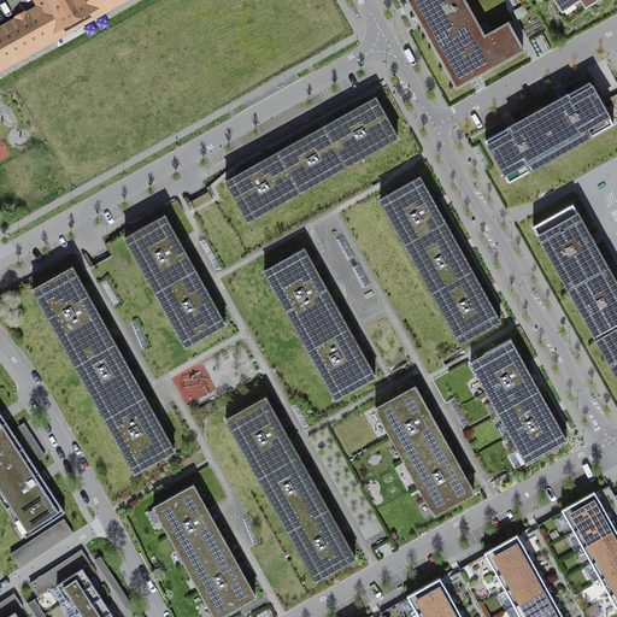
[(0,29),(0,69),(123,0),(34,0),(39,7),(27,15),(25,12),(16,17),(17,19),(0,29)]
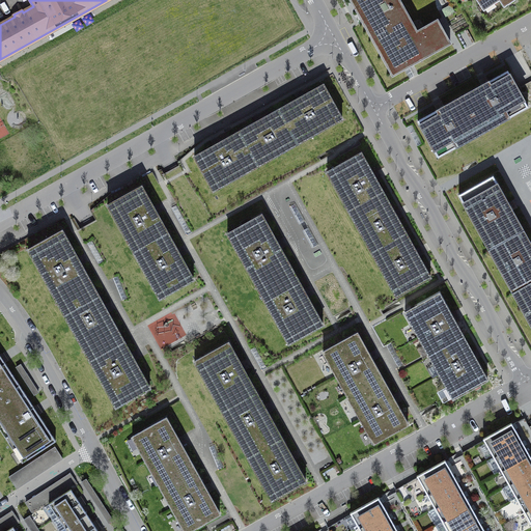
[(351,0),(354,5),(393,76),(450,44),(438,20),(417,31),(415,28),(411,29),(409,26),(413,24),(399,0),(351,0)]
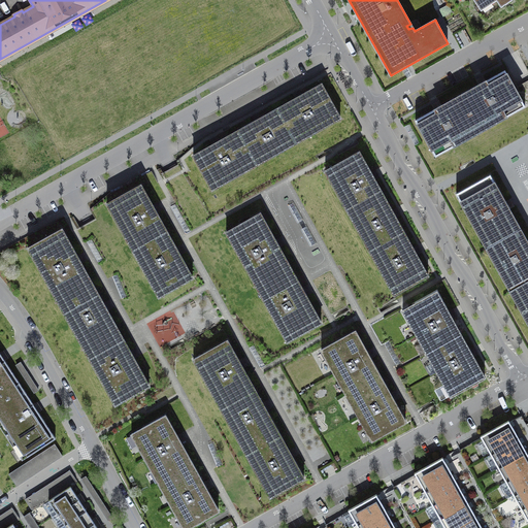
[(475,0),(486,15),(500,6),(501,7),(512,0),(475,0)]
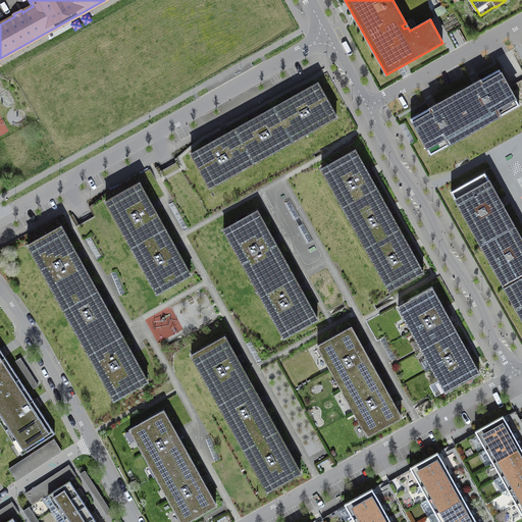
[(455,94),(475,131),(519,105),(500,69),(480,81),(480,79),(476,81),(473,83),(474,84),(455,94)]
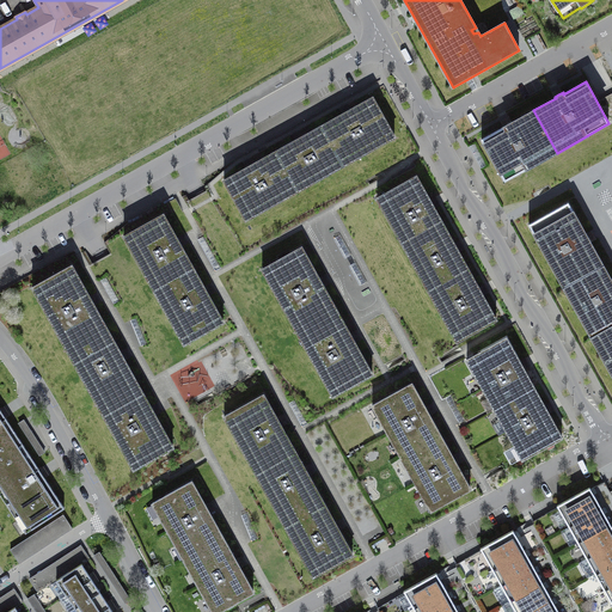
[(342,115),(323,126),(344,165),(395,138),(373,98),(350,110),(349,109),(346,111),(341,114),(342,115)]
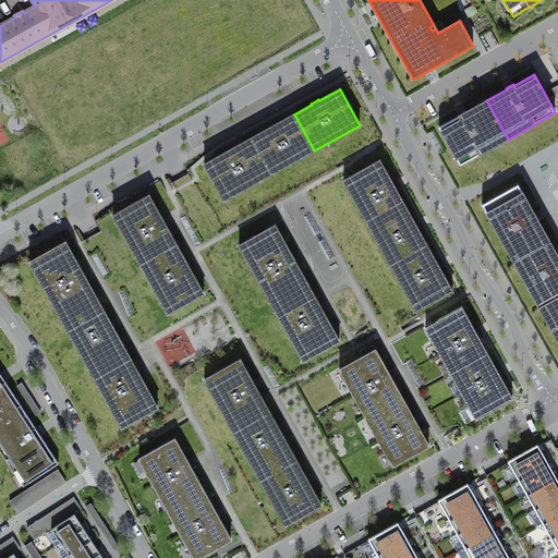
[(508,140),(486,100),(466,111),(466,110),(462,112),(459,114),(460,116),(439,128),(460,166),(508,140)]
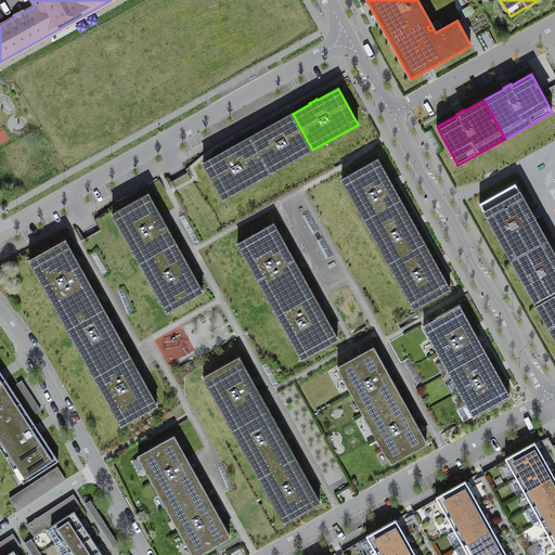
[(268,128),(248,139),(268,175),(312,150),(293,114),(274,124),(274,123),(270,125),(267,127),(268,128)]
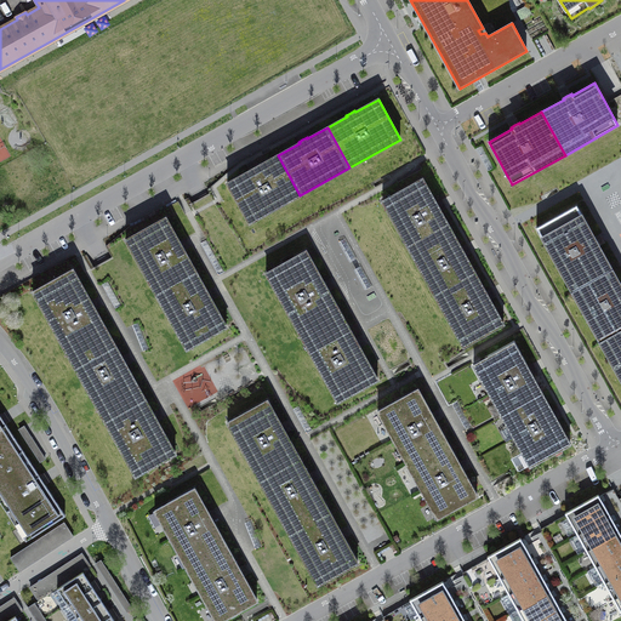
[(250,171),(227,183),(250,223),(300,195),(278,155),(257,166),(257,165),(252,167),(249,170),(250,171)]
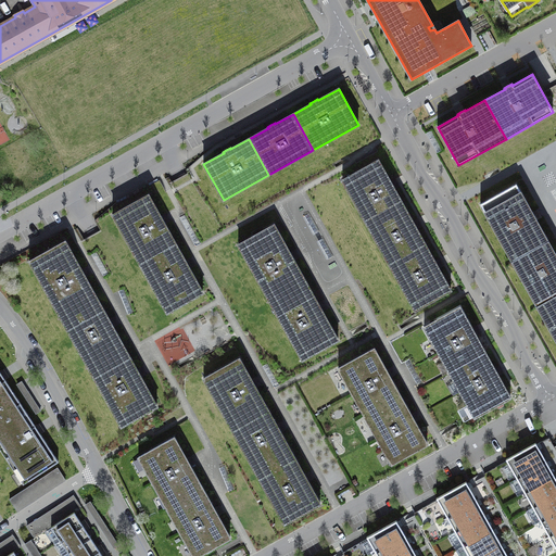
[(391,182),(378,160),(342,180),(368,226),(404,205),(394,189),(396,189),(394,185),(392,181),(391,182)]
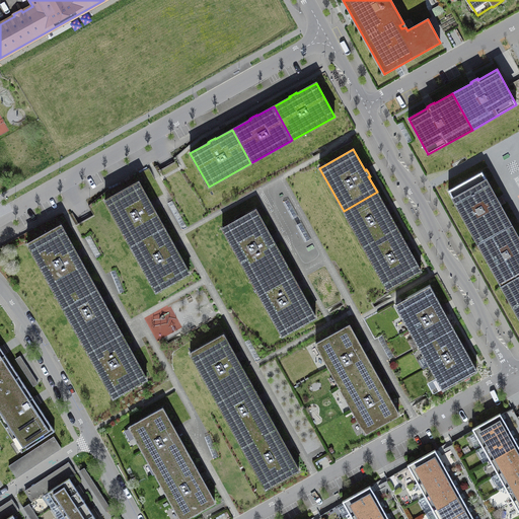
[(448,191),(478,244),(512,226),(501,206),(502,205),(500,202),(498,198),(497,199),(482,171),(448,191)]
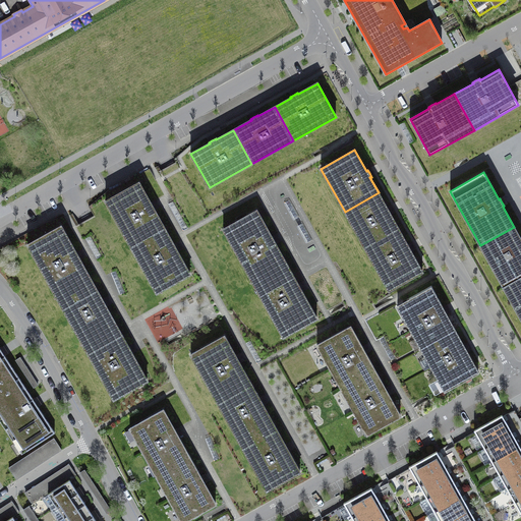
[(139,182),(106,201),(131,248),(165,230),(155,210),(156,210),(154,206),(152,203),(151,204),(139,182)]
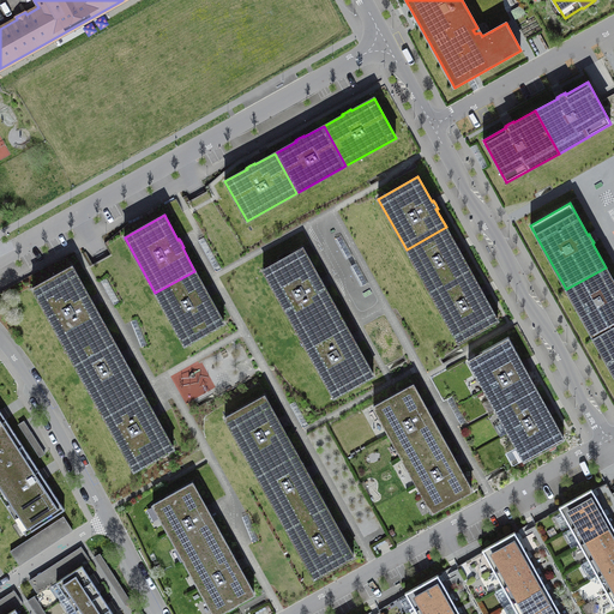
[(446,227),(407,250),(431,293),(470,271),(461,253),(462,252),(459,248),(457,245),(456,245),(446,227)]
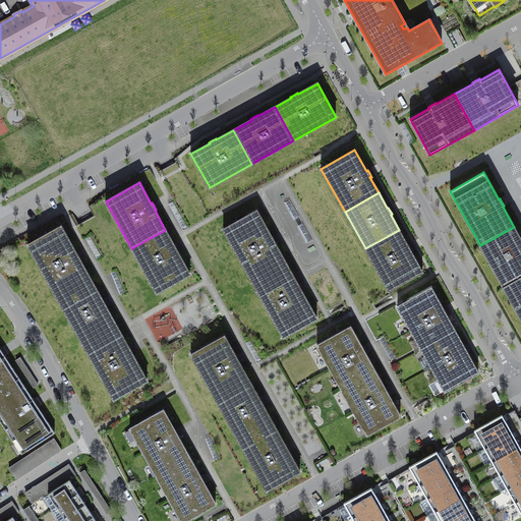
[(256,211),(223,229),(253,283),(287,265),(276,244),(277,243),(275,240),(273,237),(272,237),(256,211)]
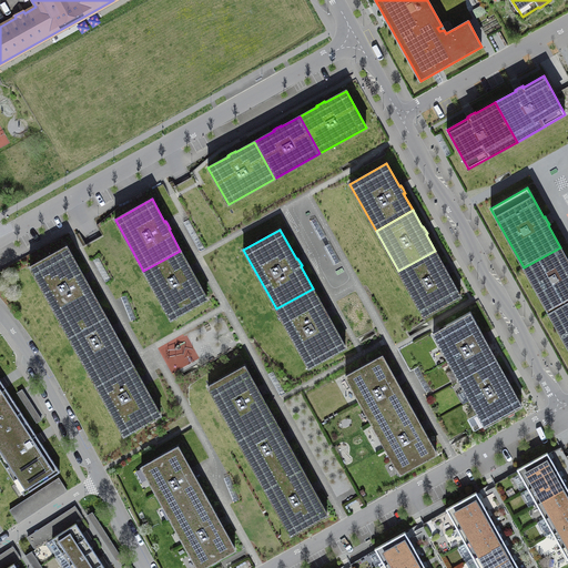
[(67,246),(30,266),(63,325),(100,305),(88,283),(89,283),(87,279),(84,275),(83,276),(67,246)]
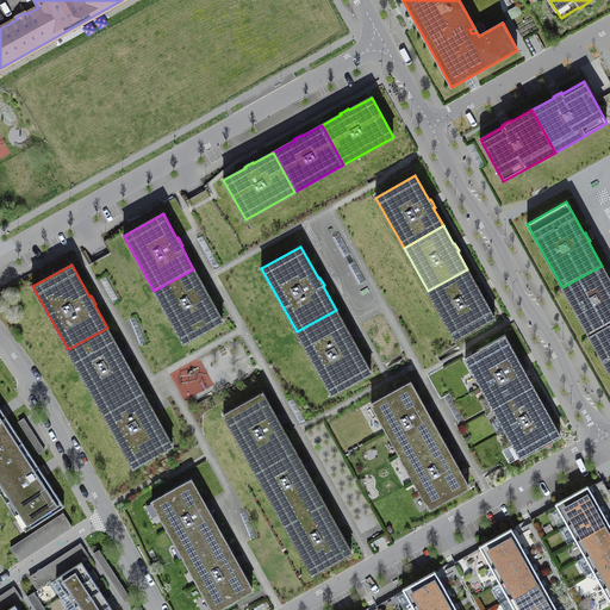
[(609,280),(602,266),(562,287),(590,336),(609,324),(609,280)]
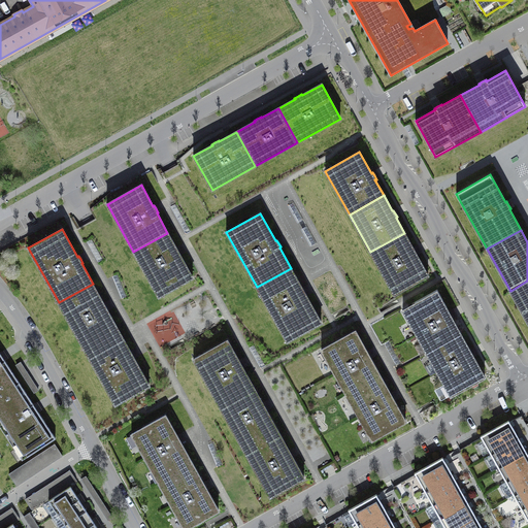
[(167,233),(133,252),(159,297),(193,277),(179,255),(182,255),(179,251),(177,248),(176,249),(167,233)]
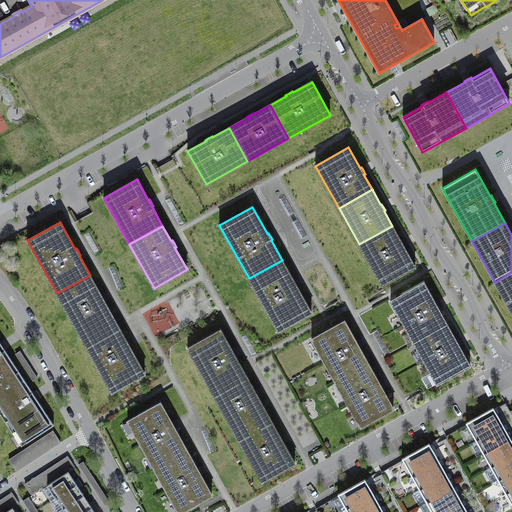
[(392,226),(359,244),(382,286),(415,267),(404,247),(405,247),(403,244),(402,240),(400,241),(392,226)]
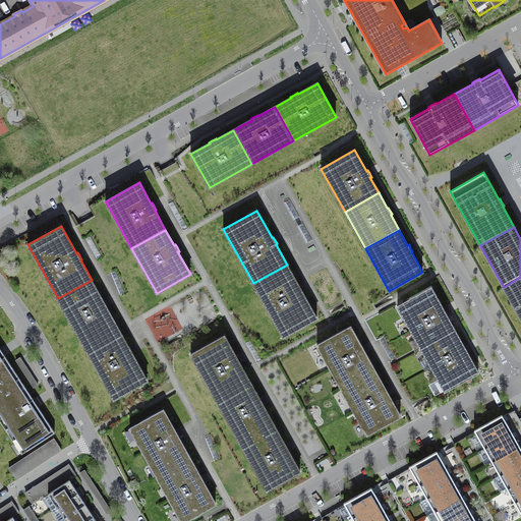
[(287,265),(253,283),(283,337),(316,319),(302,292),(303,291),(301,288),(299,285),(298,285),(287,265)]
